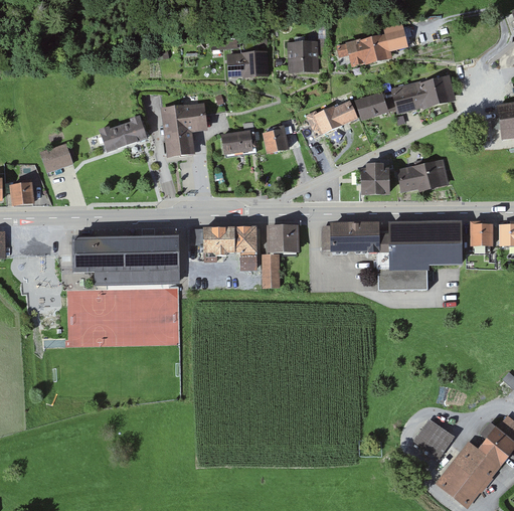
[(387,31),(338,42),(340,53),(351,51),(354,61),(390,53),(388,46),(406,41),(402,22),(385,25),(387,31)]
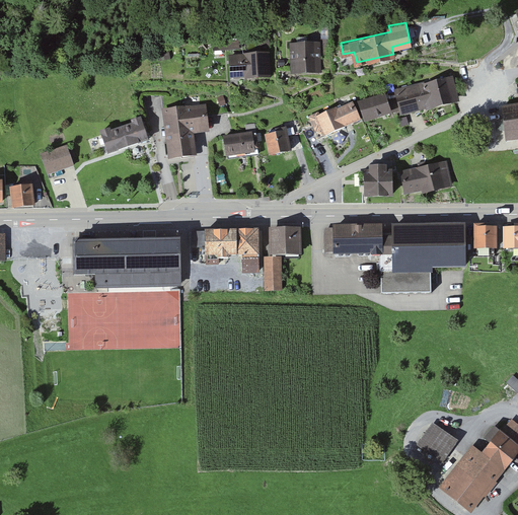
[(314,46),(287,47),(288,71),(316,69),(314,46)]
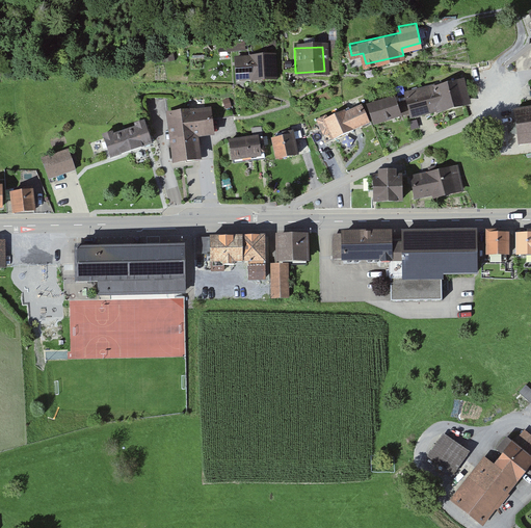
[(275,53),(237,55),(238,79),(276,77),(275,53)]
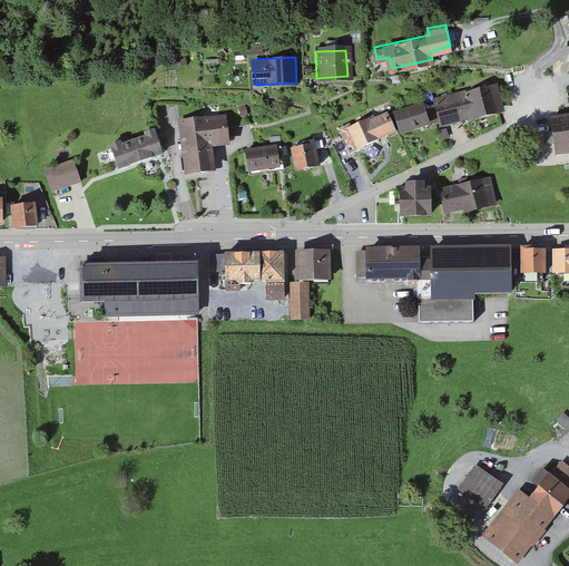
[(496,81),(434,99),(441,125),(476,116),(477,118),(503,110),(496,81)]
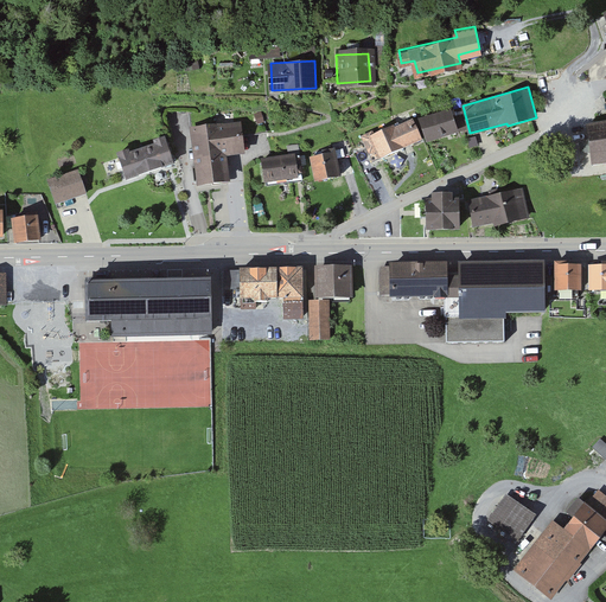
[(451,107),(421,116),(428,136),(458,127),(451,107)]
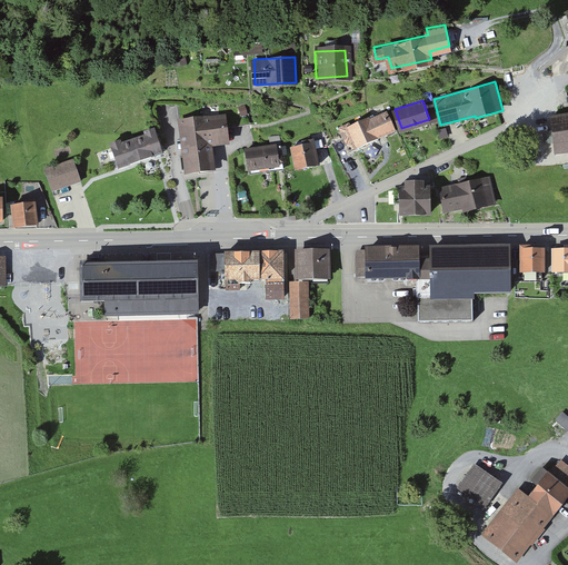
[(350,120),(341,125),(351,147),(395,126),(387,109),(370,117),(369,115),(352,124),(350,120)]
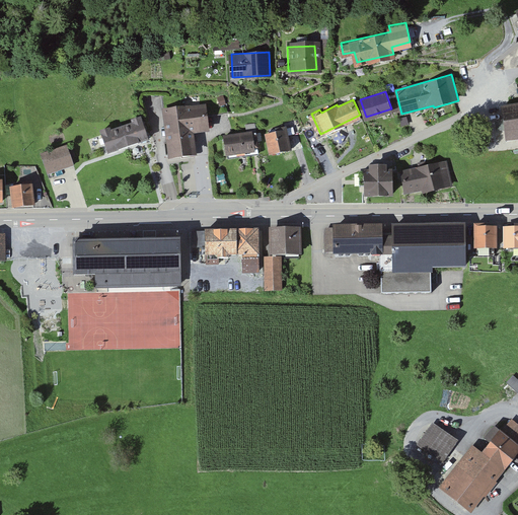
[(506,129),(507,141),(517,139),(517,101),(503,104),(505,118),(497,119),(498,130),(506,129)]
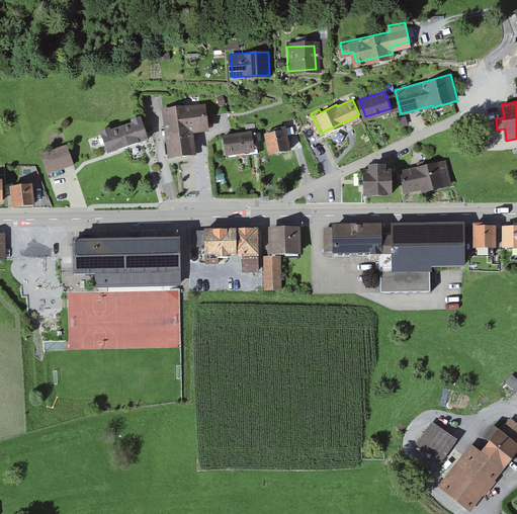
[(206,104),(163,107),(166,157),(192,155),(191,132),(207,131),(206,104)]
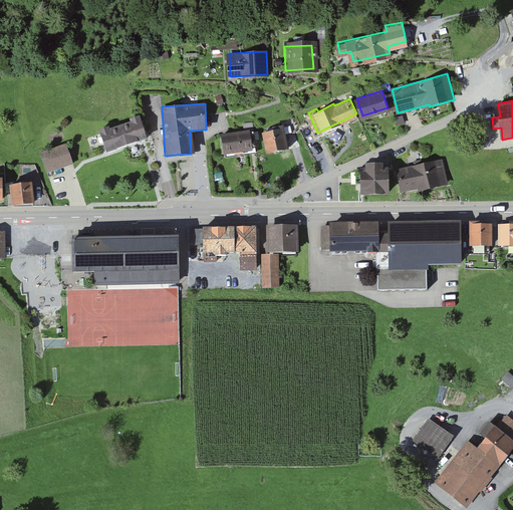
[(138,117),(96,133),(103,150),(145,136),(138,117)]
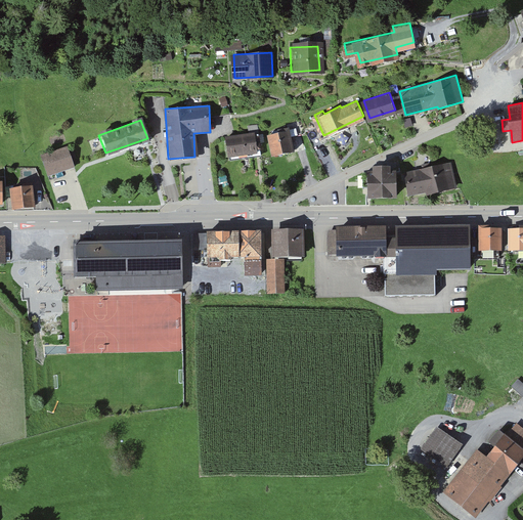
[(280,131),(270,133),(273,152),(294,147),(290,125),(280,127),(280,131)]
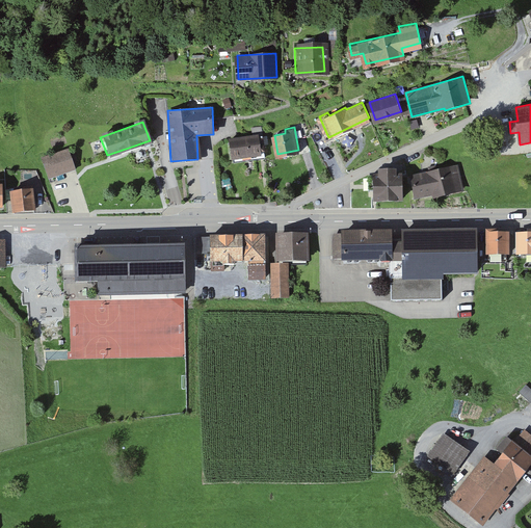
[(259,136),(228,137),(228,156),(259,155),(259,136)]
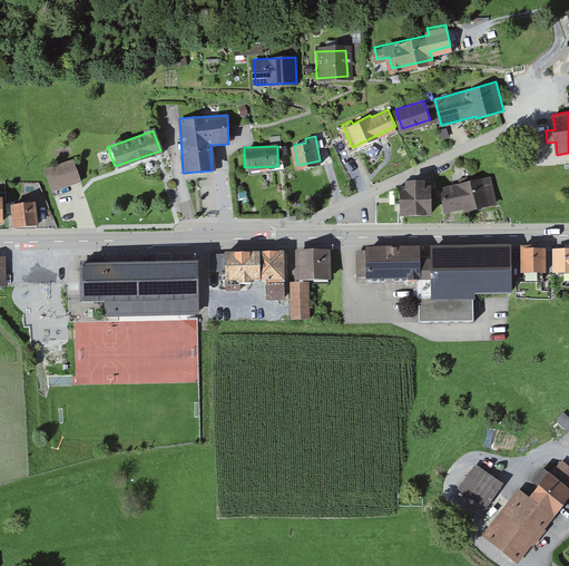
[(72,158),(45,168),(52,192),(80,182),(72,158)]
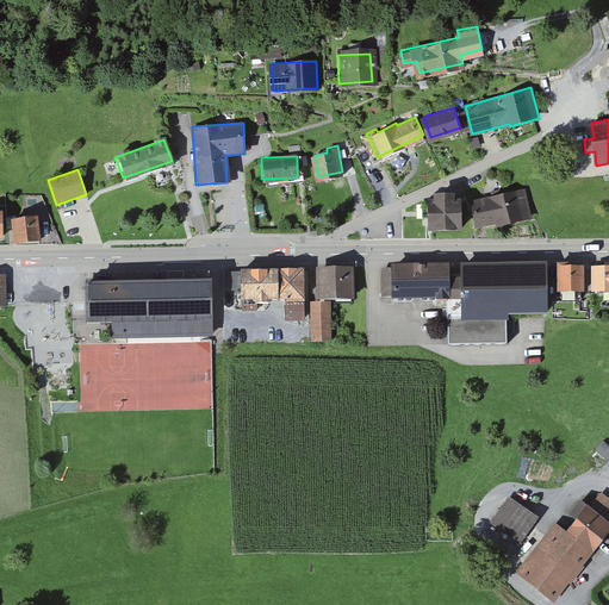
[(477,197),(474,205),(478,223),(530,213),(524,186),(477,197)]
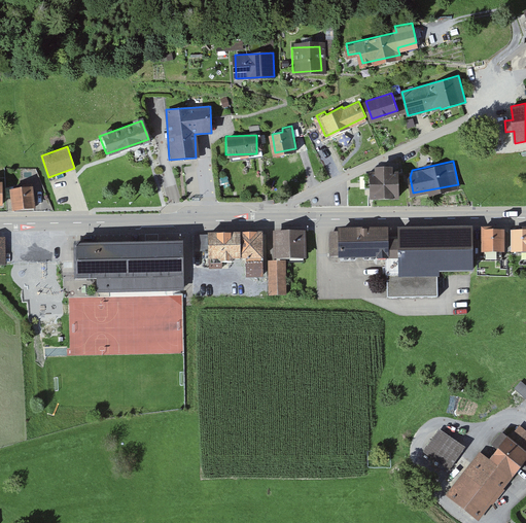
[(398,169),(372,170),(373,195),(398,194),(398,169)]
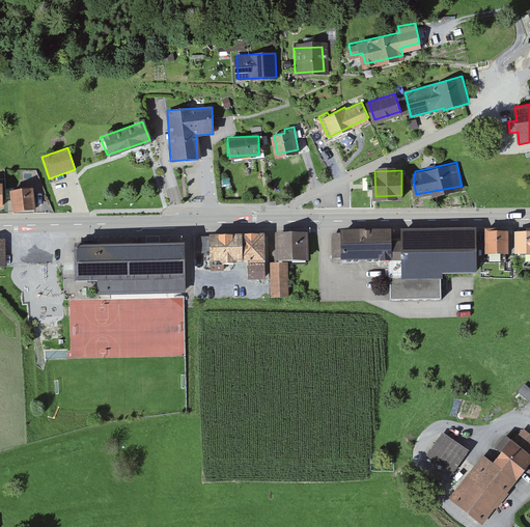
[(34,187),(9,187),(9,206),(34,205),(34,187)]
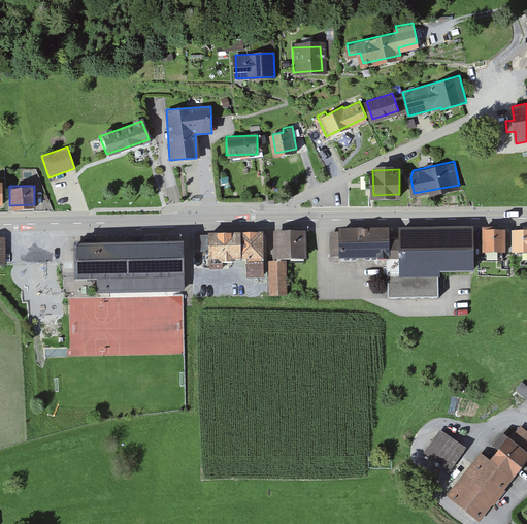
[(469,224),(397,226),(398,260),(387,261),(389,297),(434,295),(433,272),(471,271),(469,224)]
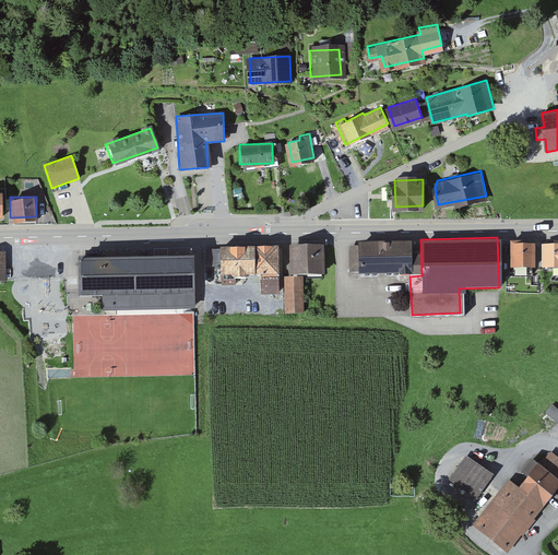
[(407,239),(354,241),(355,269),(408,267),(407,239)]
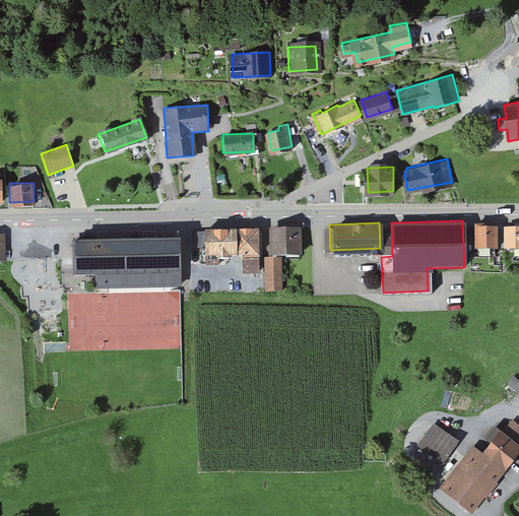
[(518,224),(504,226),(504,247),(518,246),(518,224)]
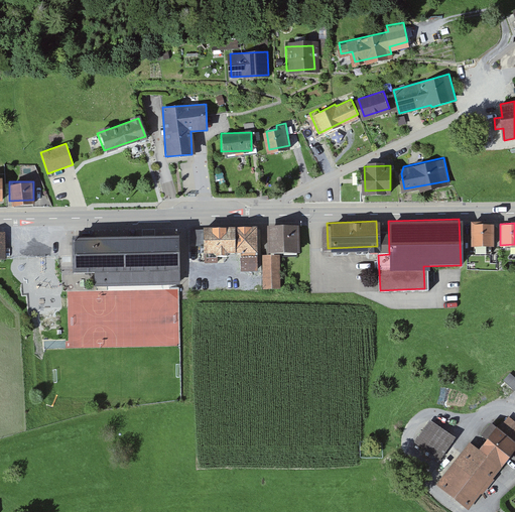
[(490,224),(470,224),(470,245),(491,245),(490,224)]
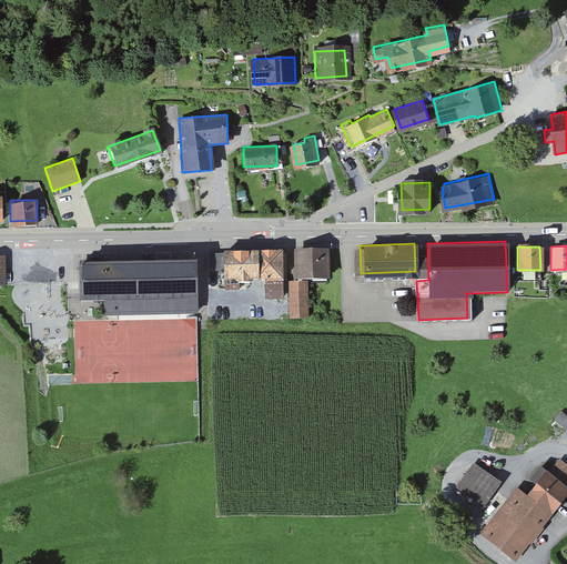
[(326,248),(293,249),(294,278),(327,277),(326,248)]
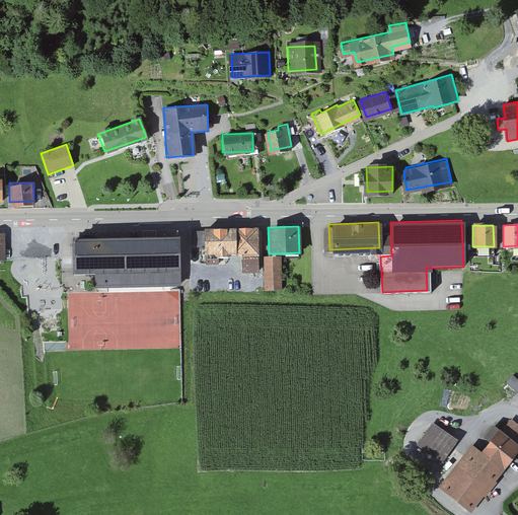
[(231,228),(200,229),(201,253),(231,252),(231,228)]
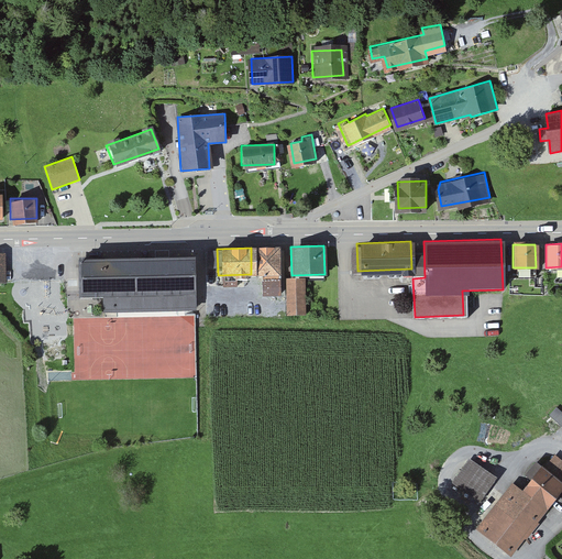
[(279,248),(256,248),(257,274),(281,274),(279,248)]
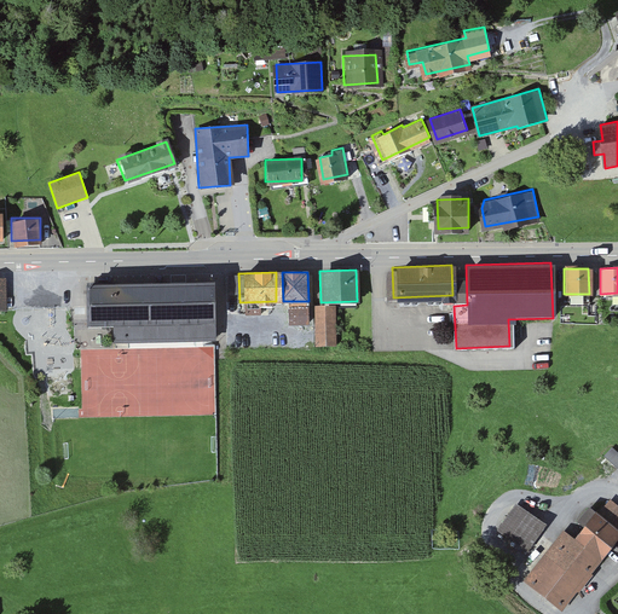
[(217,289),(91,290),(91,326),(116,326),(116,339),(217,337),(217,289)]
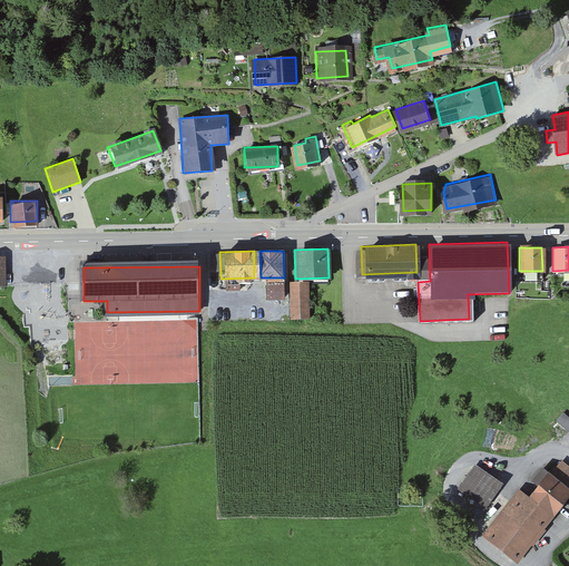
[(308,281),(291,282),(291,319),(310,318),(308,281)]
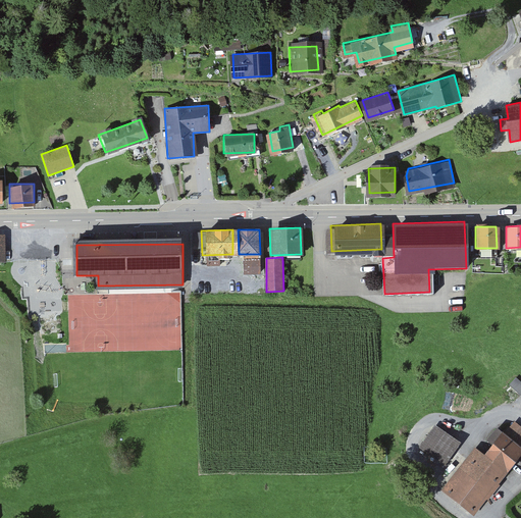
[(520,374),(518,372),(511,380),(520,390),(520,374)]
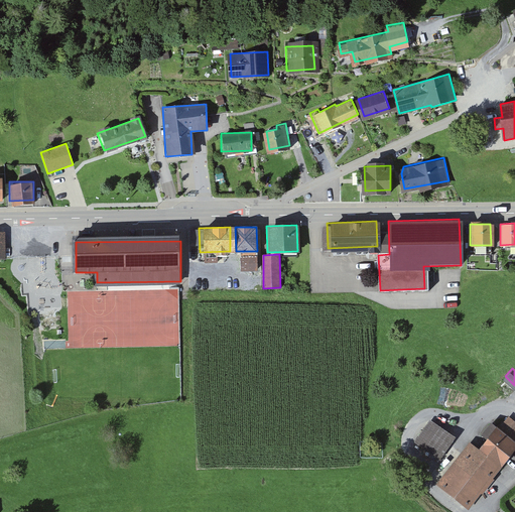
[(514,420),(510,416),(499,429),(514,441),(514,420)]
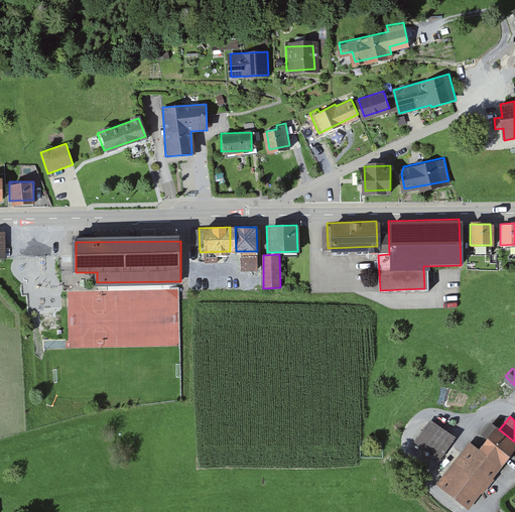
[(495,419),(475,441),(480,446),(500,424),(495,419)]
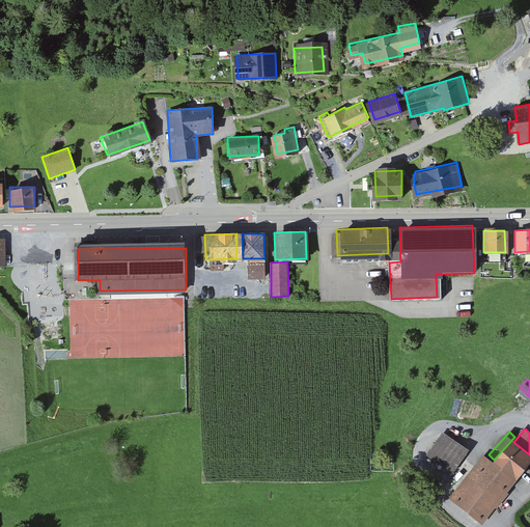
[(468,450),(444,433),(427,454),(452,472),(468,450)]
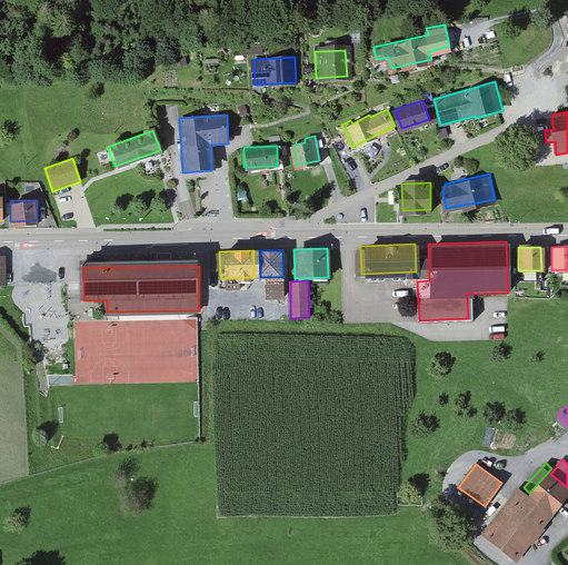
[(517,559),(567,497),(567,487),(550,474),(549,472),(529,495),(519,487),(482,532),(517,559)]
